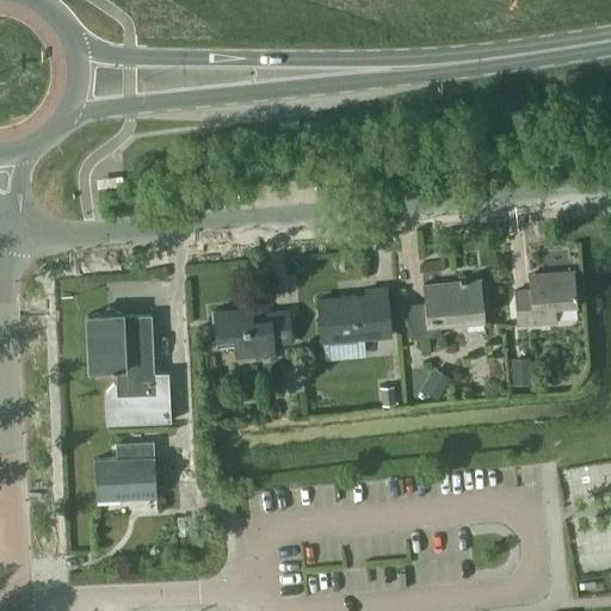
[(576,303),(573,270),(528,273),(529,289),(513,290),(517,323),(556,320),(555,306),(576,303)]
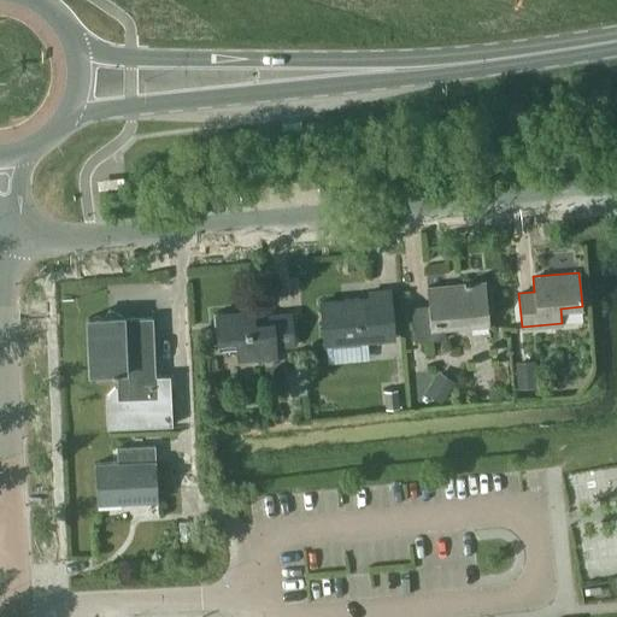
[(489,324),(486,281),(470,282),(470,281),(464,281),(464,282),(427,286),(428,304),(411,305),(415,341),(447,339),(446,329),(489,324)]
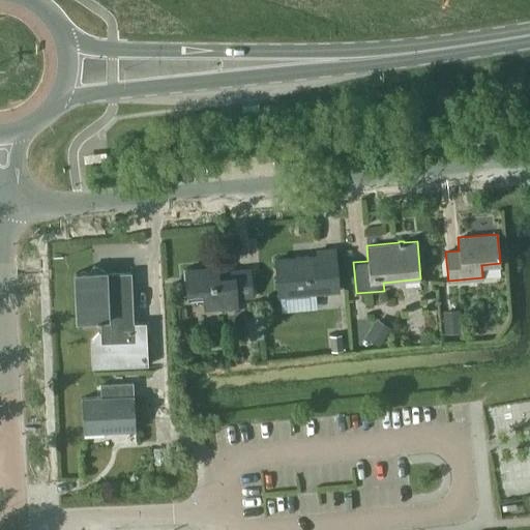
[(339,289),(334,248),(317,251),(317,255),(274,259),(278,294),(339,289)]
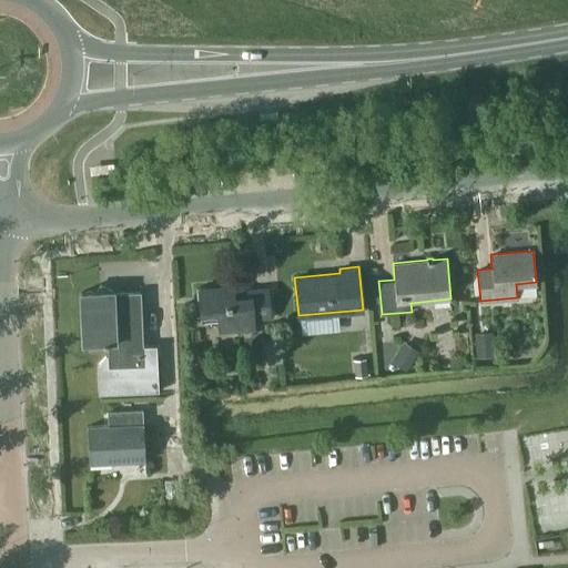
[(543,297),(541,284),(524,285),(524,298),(543,297)]
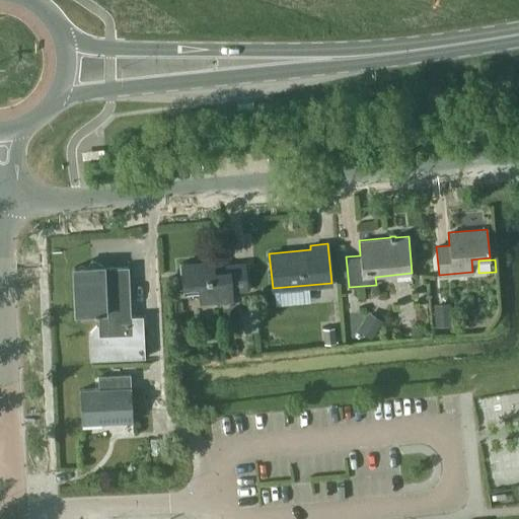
[(179,264),(182,293),(199,292),(199,303),(233,300),(232,292),(247,291),(245,263),(214,266),(214,261),(179,264)]
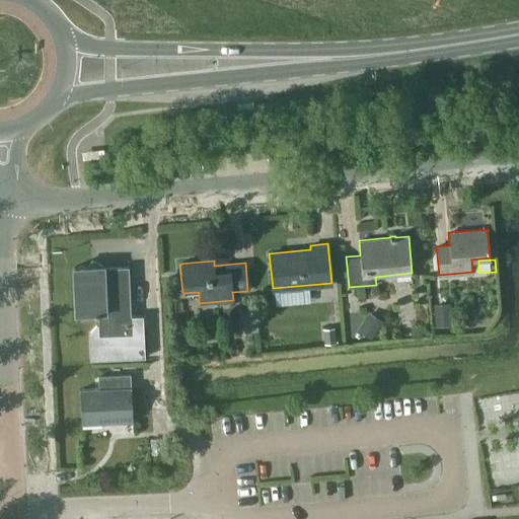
[(103,265),(74,267),(76,313),(94,312),(94,314),(97,313),(98,324),(95,324),(88,334),(89,360),(144,357),(143,315),(131,315),(128,266),(103,268),(103,265)]
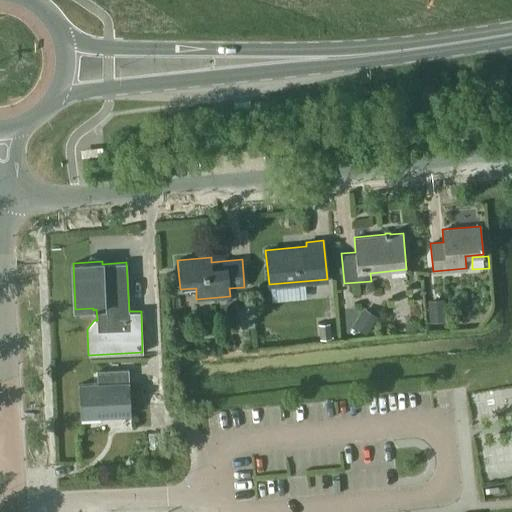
[(445,320),(443,299),(427,300),(429,321),(445,320)]
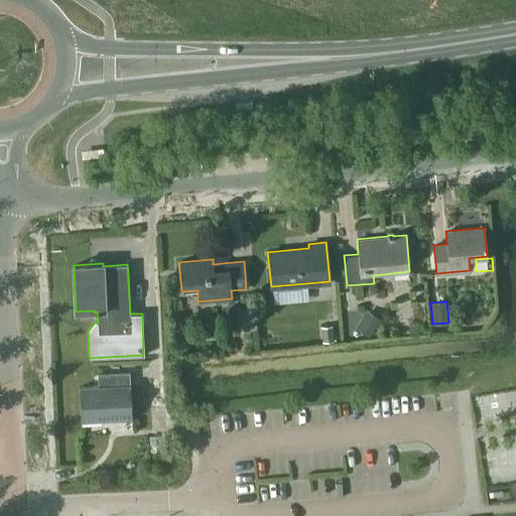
[(241,311),(243,330),(256,329),(254,310),(241,311)]
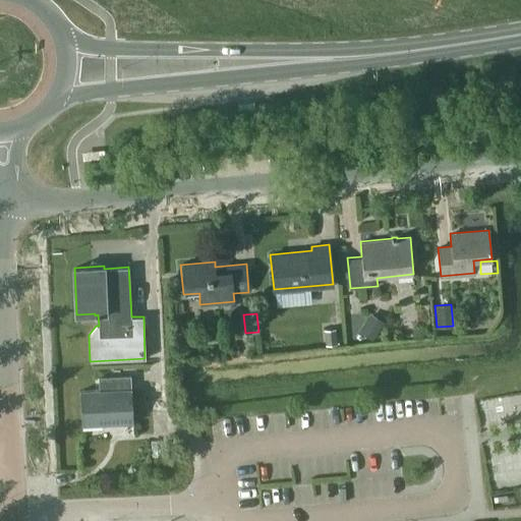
[(369,313),(358,330),(371,339),(383,322),(369,313)]
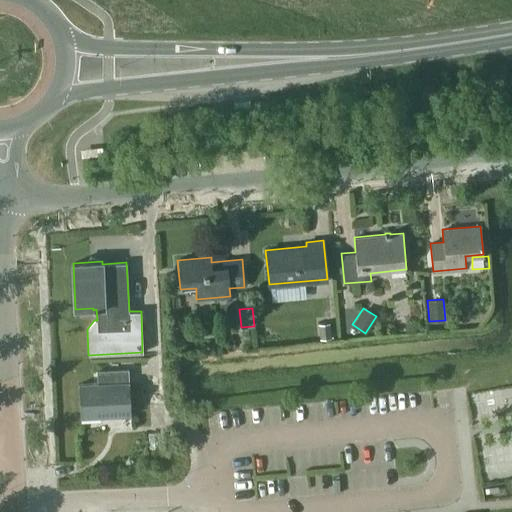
[(329,322),(318,323),(320,338),(330,337),(329,322)]
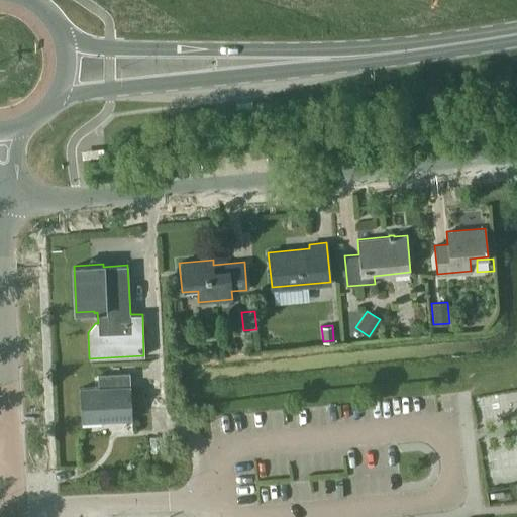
[(79,388),(81,422),(120,420),(131,419),(129,373),(97,374),(98,387),(79,388)]
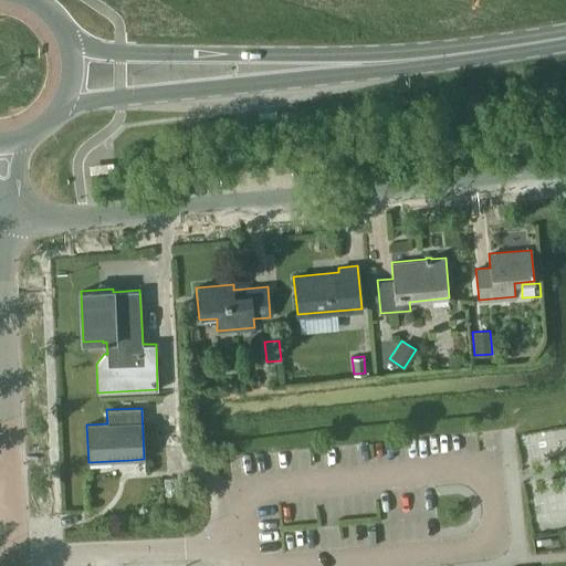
All buildings are outlined.
